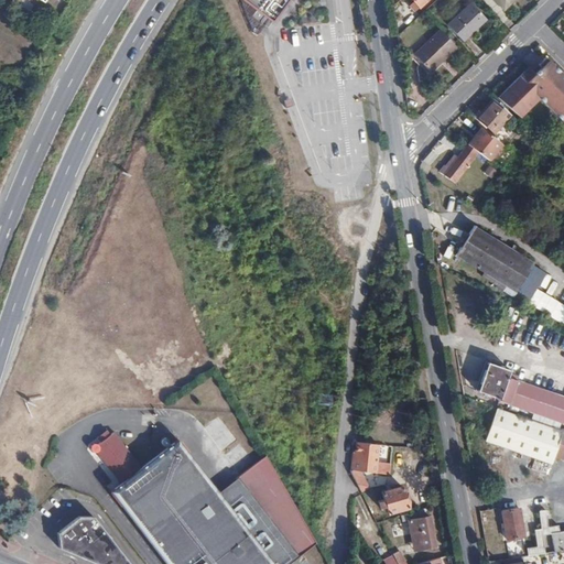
[(270,20),(242,0),(240,0),(253,34),(257,36),(270,20)]
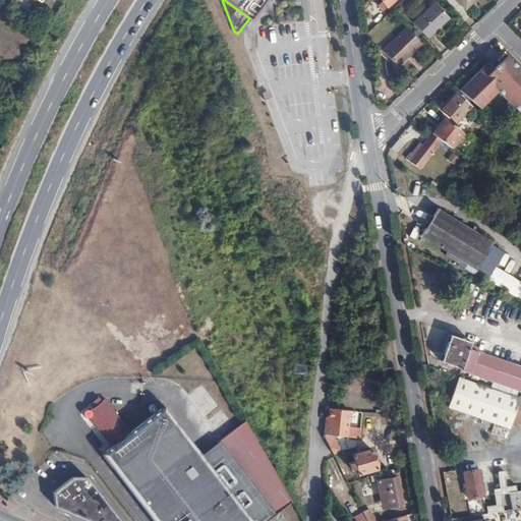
[(224,0),(249,18),(250,20),(266,0),(224,0)]
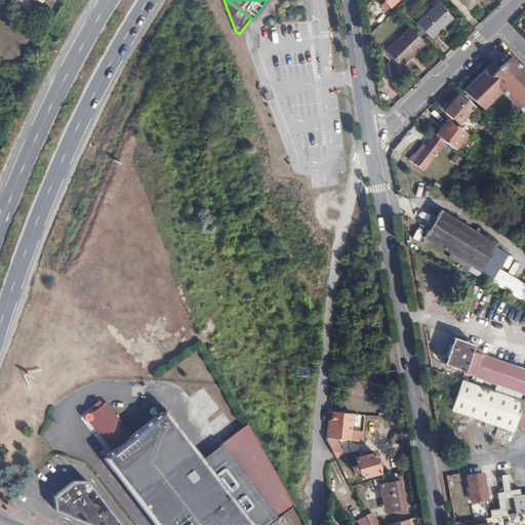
[(479,0),(461,0),(471,9),(479,0)]
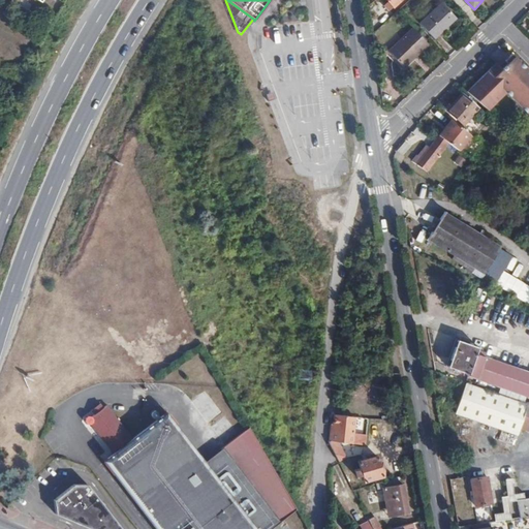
[(442,3),(421,23),(435,38),(456,18),(442,3)]
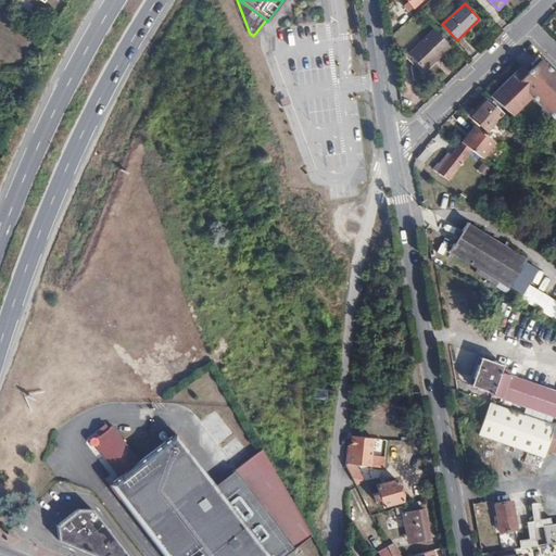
[(451,47),(434,29),(408,53),(421,68),(434,57),(437,59),(451,47)]
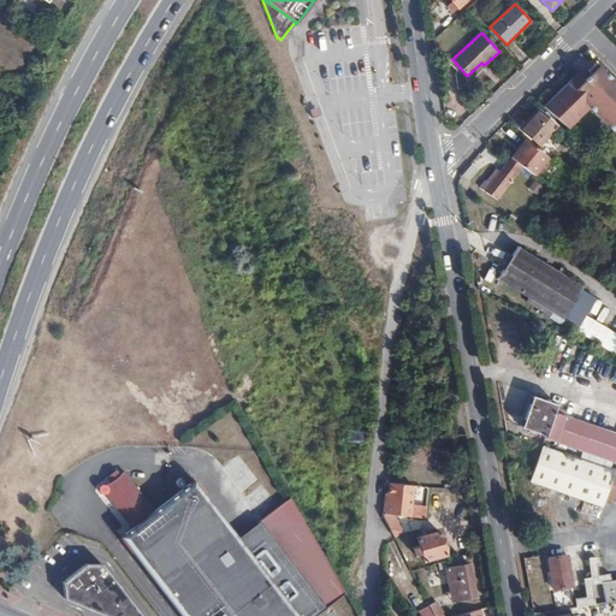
[(481,63),(467,76),(471,78),(484,65),(481,63)]
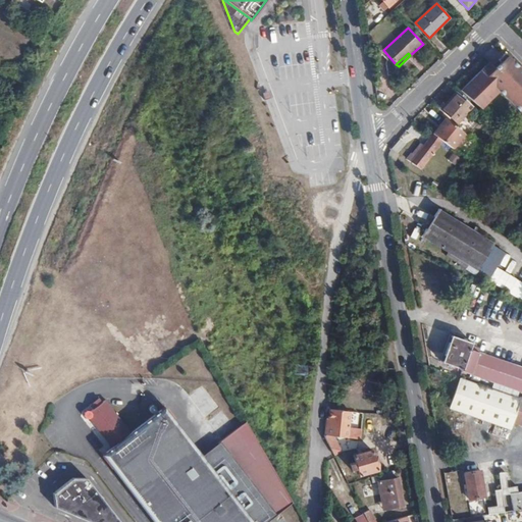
[(482,56),(454,85),(482,108),(499,92),(521,115),(521,70),(505,53),(497,60),(500,62),(494,67),(482,56)]
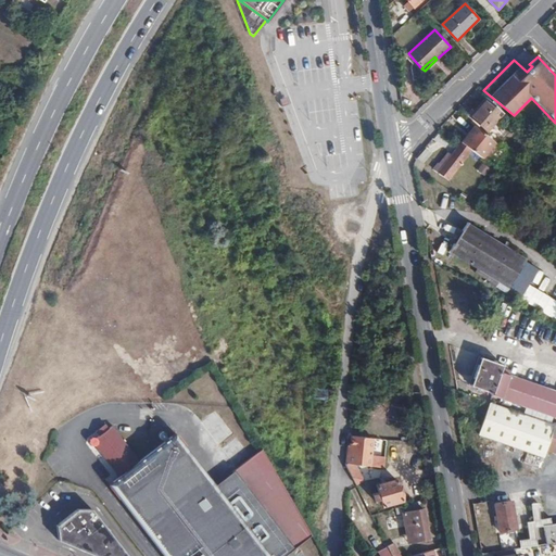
[(503,113),(485,98),(470,116),(488,130),(503,113)]
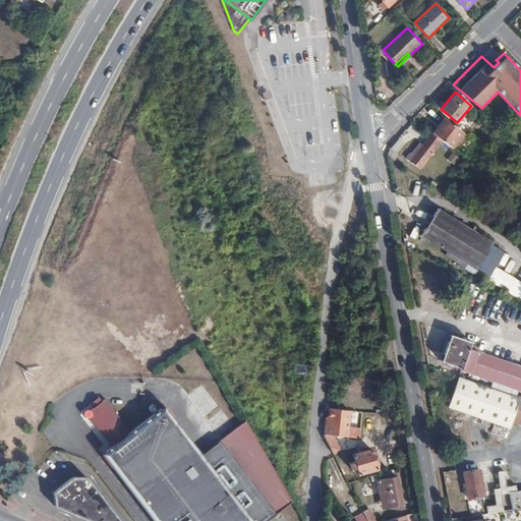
[(463,133),(444,118),(431,134),(432,134),(440,140),(451,149),(463,133)]
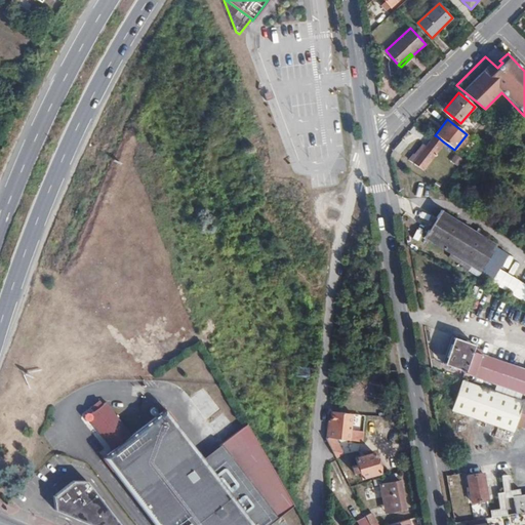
[(443,142),(436,135),(429,145),(415,163),(423,169),(443,144),(442,143),(443,142)]
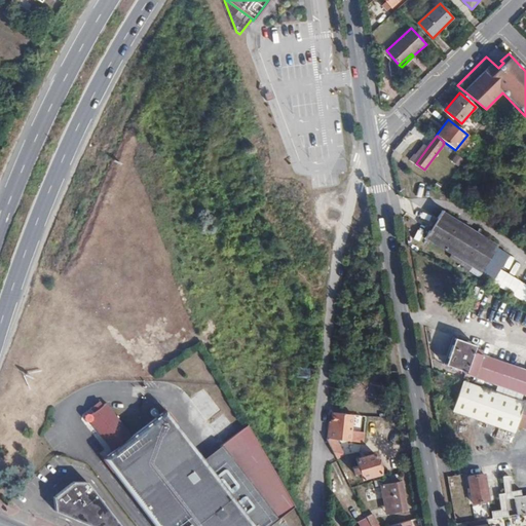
[(412,159),(416,163),(429,145),(425,142),(412,159)]
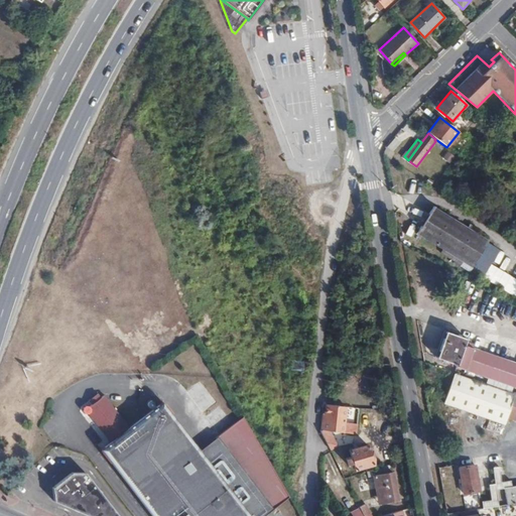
[(441,158),(448,162),(454,155),(447,151),(441,158)]
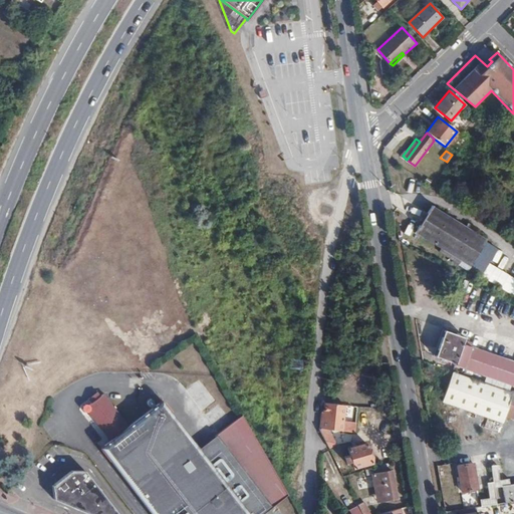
[(416,232),(471,266),(486,241),(473,233),(475,229),(467,224),(465,228),(432,207),(416,232)]
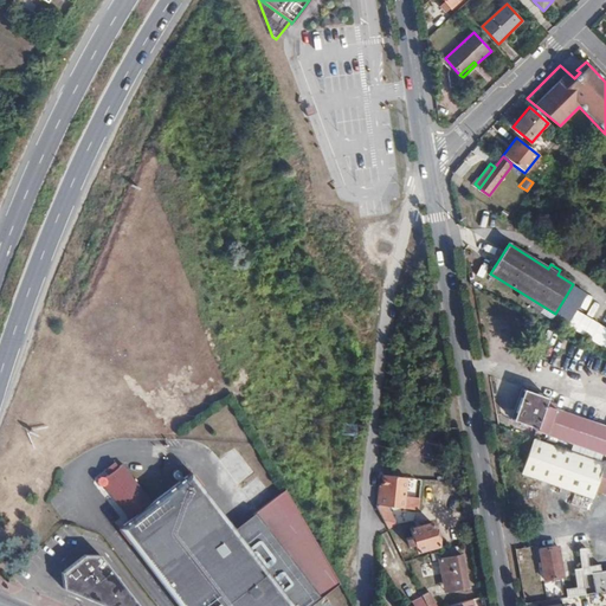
[(605,426),(556,410),(558,405),(547,401),(548,398),(523,389),(514,420),(537,429),(536,431),(605,453),(605,426)]
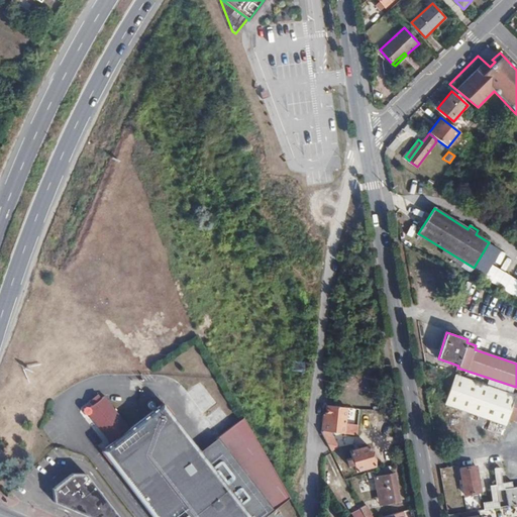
[(509,419),(516,396),(456,376),(446,405),(507,425),(509,419)]
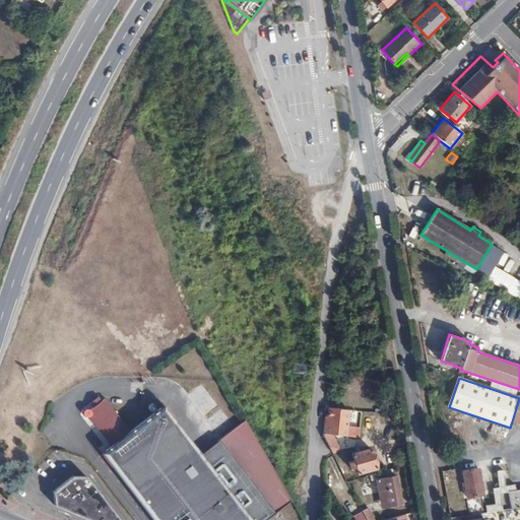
[(99,394),(89,400),(93,404),(102,398),(99,394)]
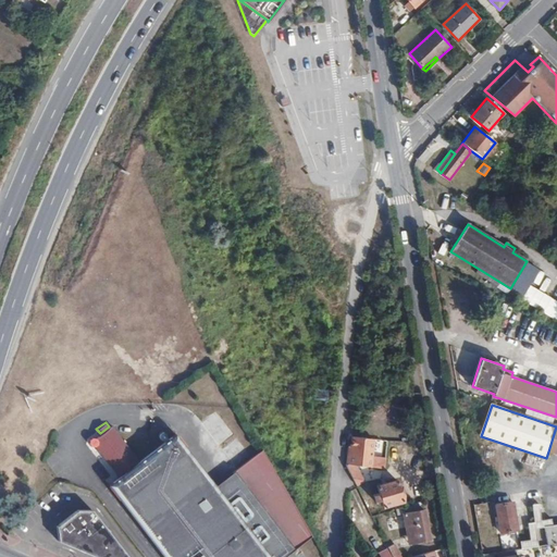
[(112,423),(109,426),(100,433),(97,436),(96,435),(93,435),(89,437),(89,441),(91,444),(95,444),(96,444),(120,474),(110,483),(165,556),(276,556),(217,482),(175,430),(140,458),(112,423)]
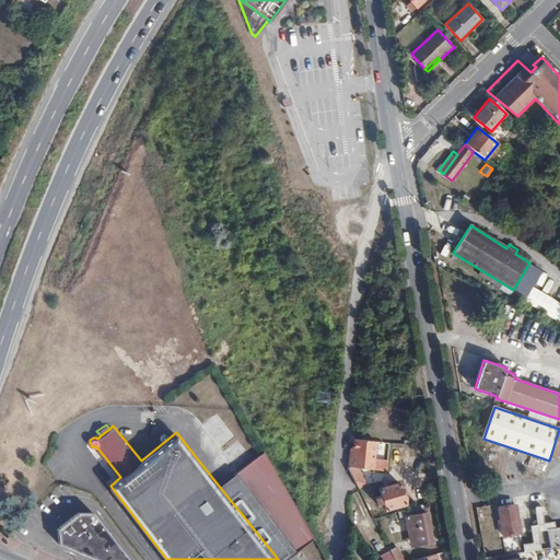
[(348,445),(346,464),(373,453),(374,443),(353,439),(352,446),(348,445)]
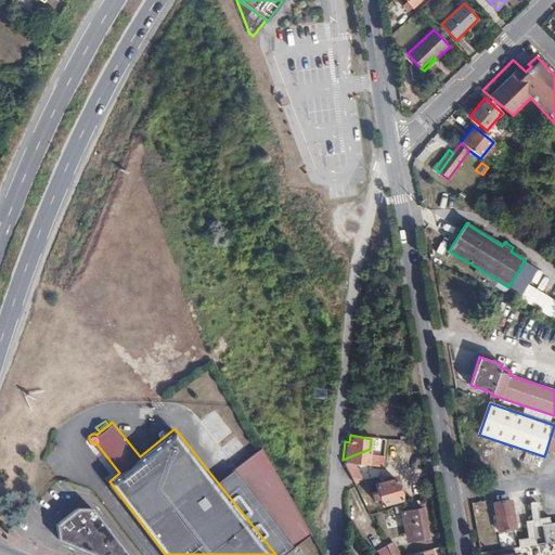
[(295,544),(312,531),(261,443),(233,466),(295,544)]
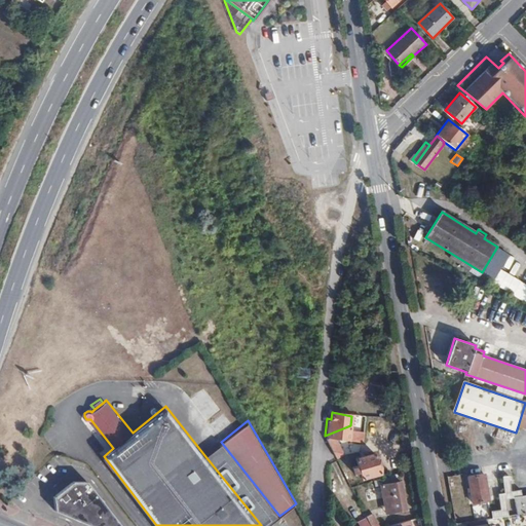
[(325,436),(331,449),(335,459),(342,456),(334,438),(349,440),(350,425),(325,436)]
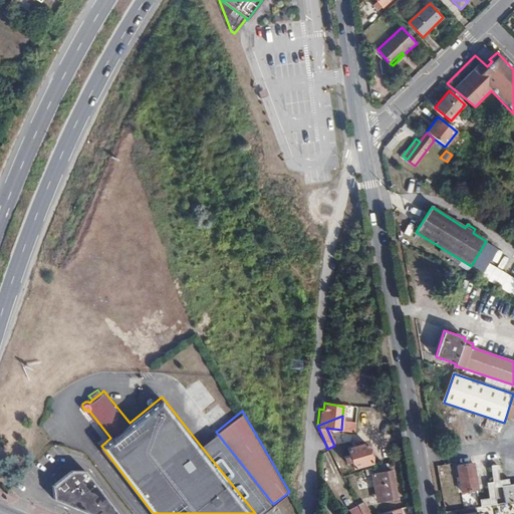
[(208,439),(200,445),(255,513),(260,513),(266,510),(273,504),(216,432),(208,439)]
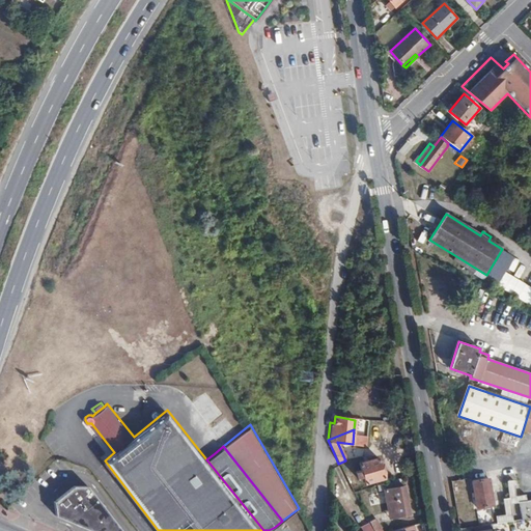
[(379,456),(360,463),(362,471),(359,472),(360,477),(363,476),(366,482),(385,477),(379,456)]
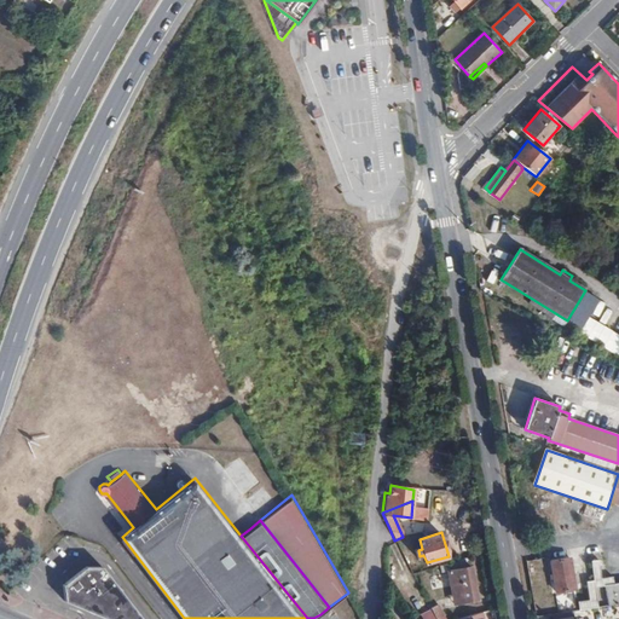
[(570,559),(550,562),(556,594),(576,590),(570,559)]
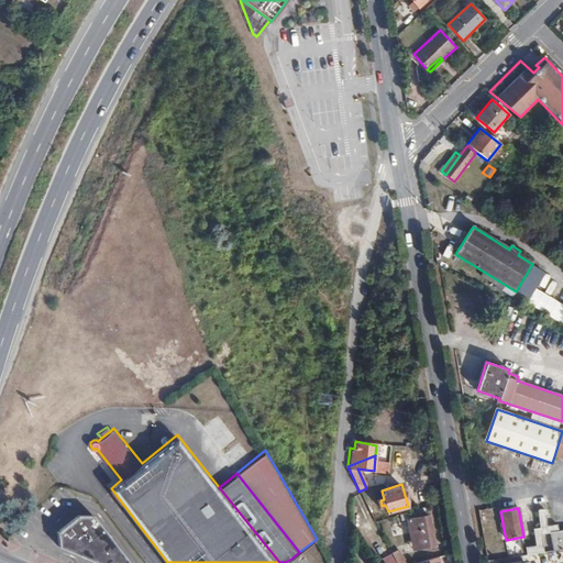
[(58,539),(59,547),(98,562),(128,562),(78,516),(57,531),(58,539)]
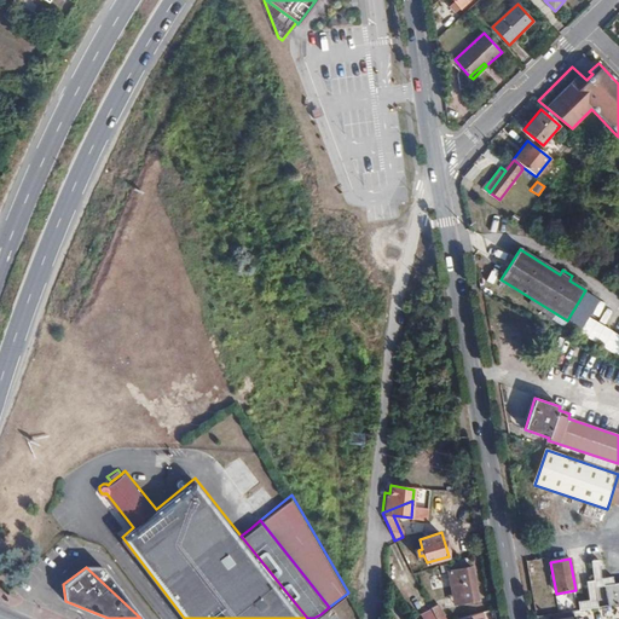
[(470,567),(455,570),(458,595),(464,595),(466,602),(476,600),(470,567)]
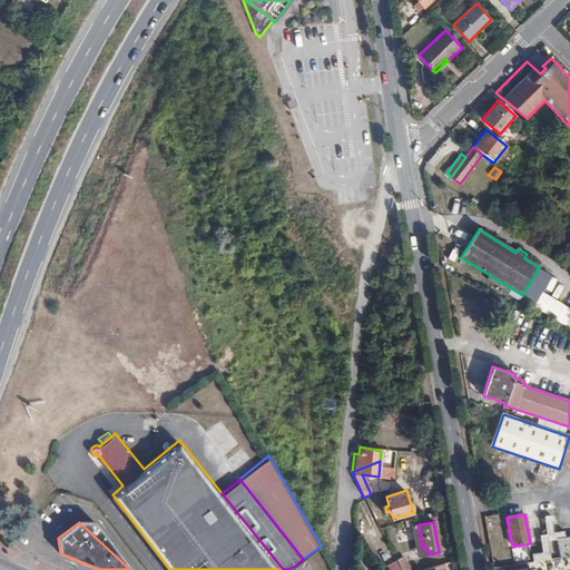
[(569,536),(556,539),(559,559),(569,556),(569,536)]
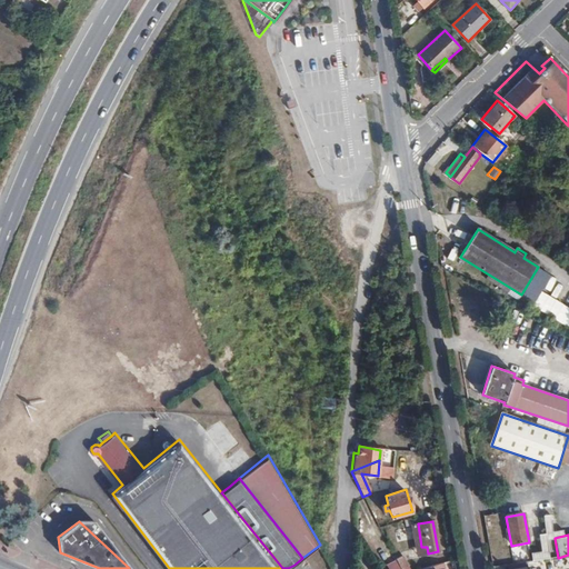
[(402,568),(399,556),(391,558),(391,560),(386,565),(388,568),(402,568)]
